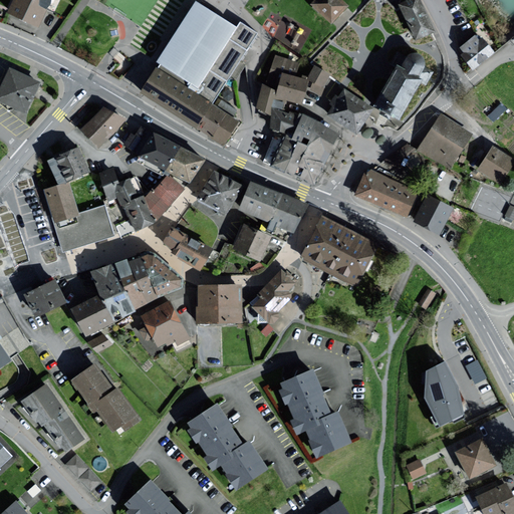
[(39,28),(52,0),(14,0),(8,14),(39,28)]
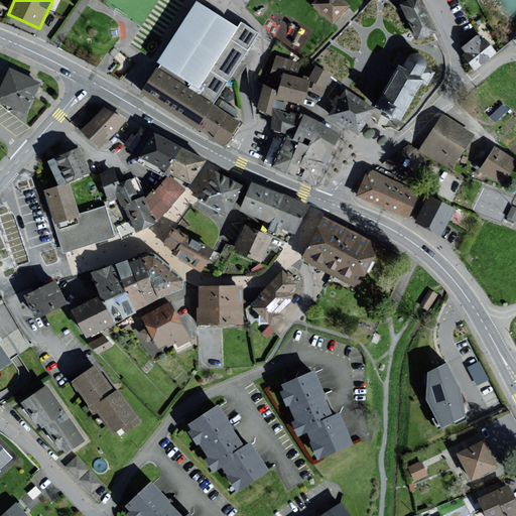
[(350,5),(343,0),(316,0),(313,3),(334,22),(350,5)]
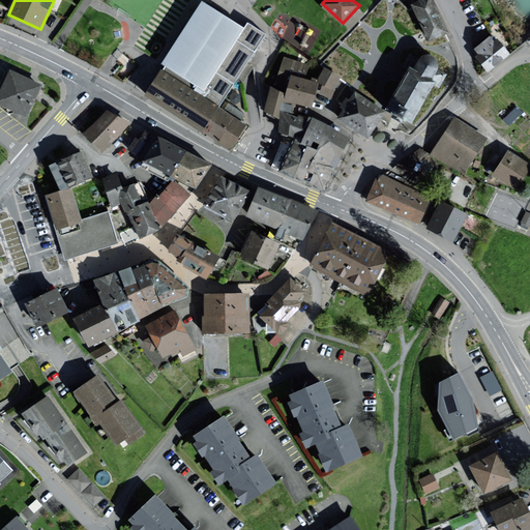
[(448,31),(433,0),(419,0),(412,3),(429,40),(448,31)]
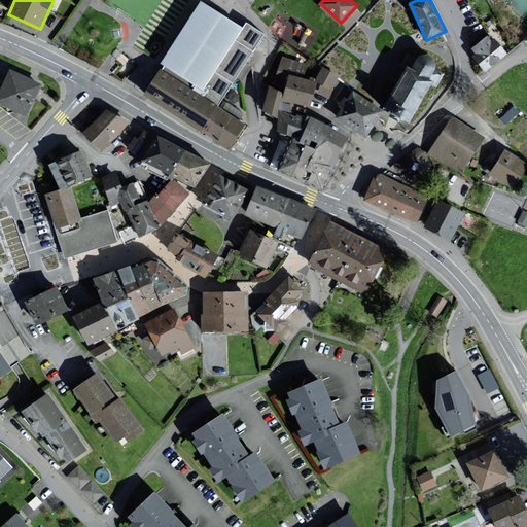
[(246,23),(243,28),(200,1),(161,64),(165,66),(162,70),(160,69),(152,80),(144,95),(231,149),(245,126),(237,120),(218,108),(265,34),(246,23)]
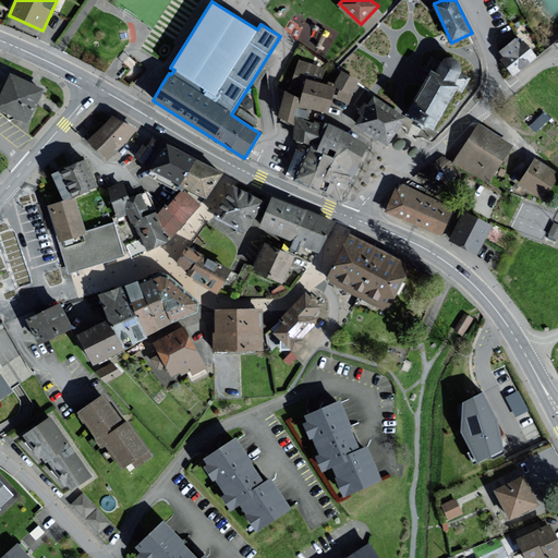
[(520,44),(517,38),(500,51),(505,57),(501,59),(514,74),(536,57),(523,40),(520,44)]
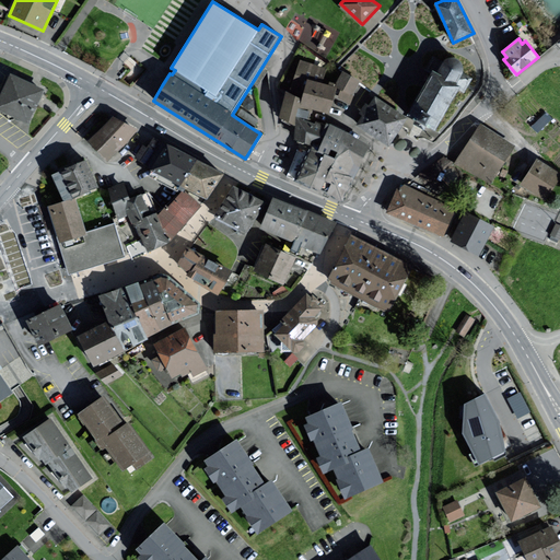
[(433,56),(426,69),(431,73),(407,115),(416,119),(413,124),(423,130),(427,126),(435,130),(459,90),(464,92),(473,78),(464,73),(464,69),(464,66),(462,61),(459,59),(455,57),(450,57),(446,59),(443,61),(433,56)]
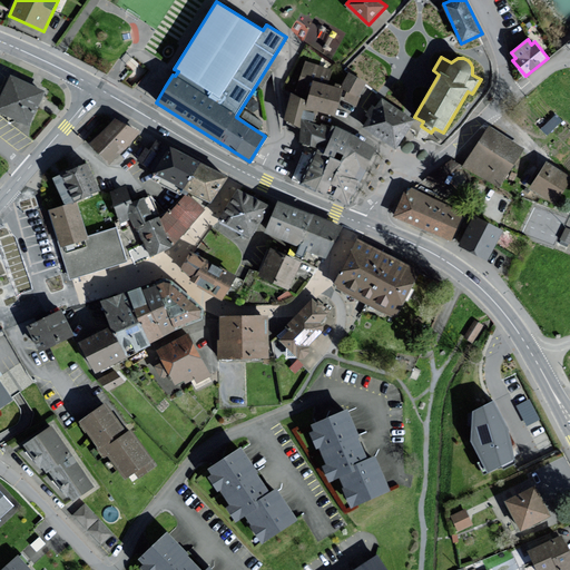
[(304,62),(295,94),(308,98),(314,81),(328,86),(333,71),(304,62)]
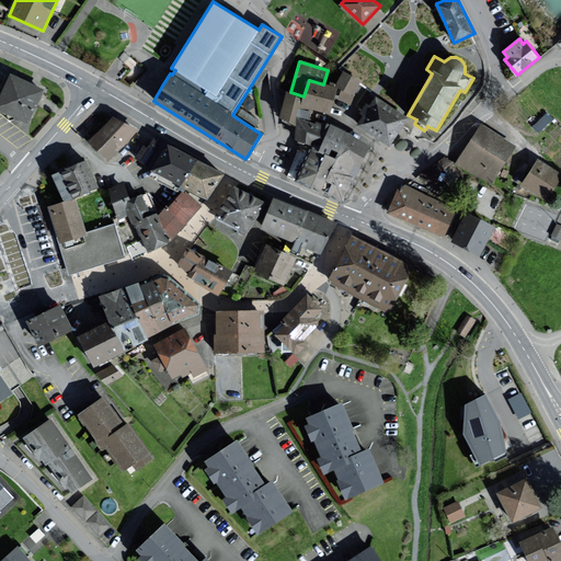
[(361,82),(343,73),(336,88),(342,91),(338,99),(352,106),(355,99),(353,98),(361,82)]
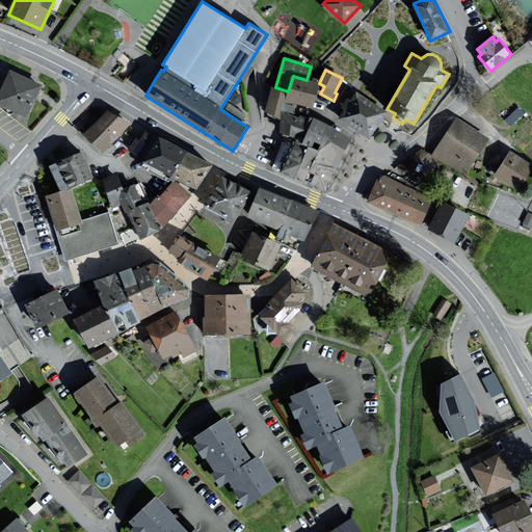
[(42,85),(10,71),(0,91),(0,104),(27,116),(42,85)]
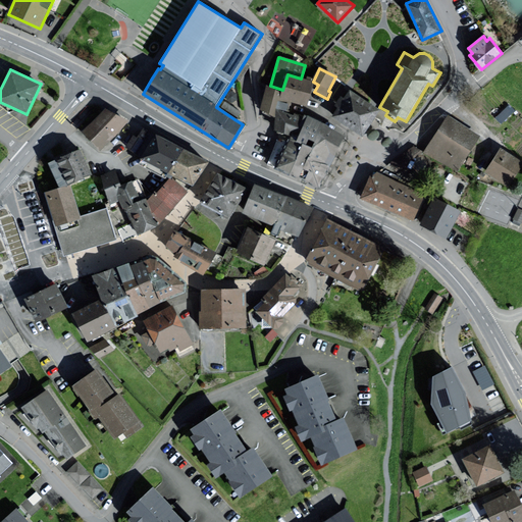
[(288,74),(282,90),(282,93),(280,98),(306,105),(313,83),(301,79),(288,74)]
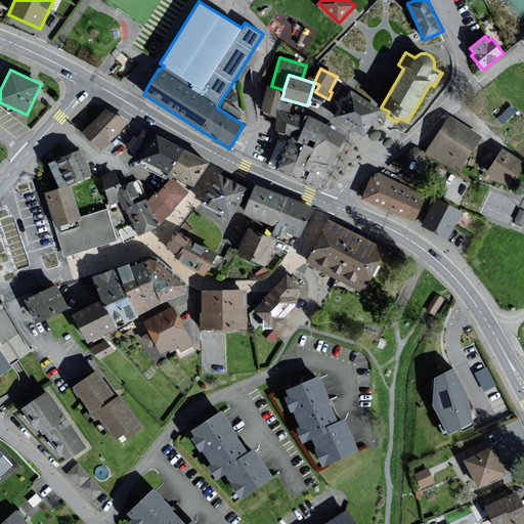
[(280,100),(281,98),(284,93),(268,88),(262,110),(276,114),(278,110),(280,100)]
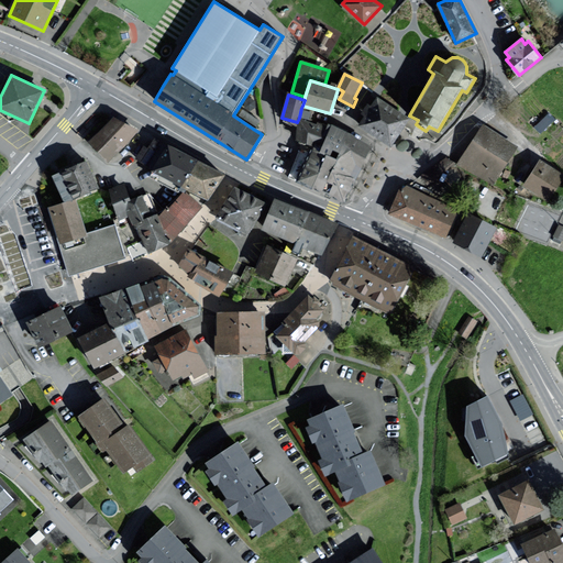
[(409,119),(377,98),(372,107),(368,105),(362,113),(366,116),(360,124),(392,145),(409,119)]
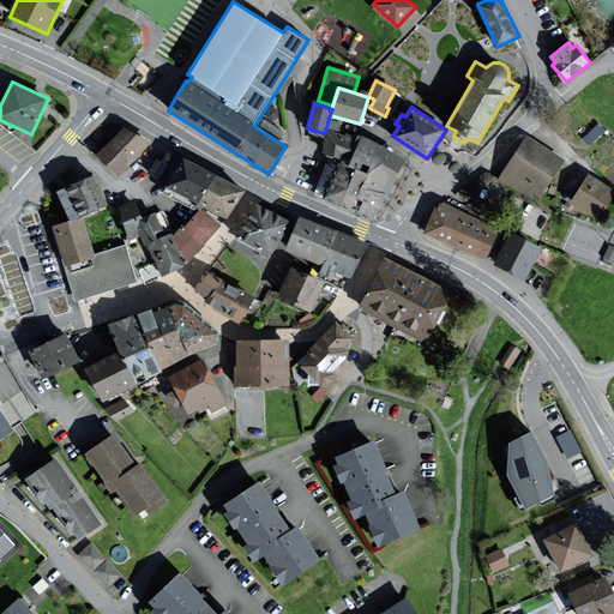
[(262,116),(258,126),(278,136),(283,127),(262,116)]
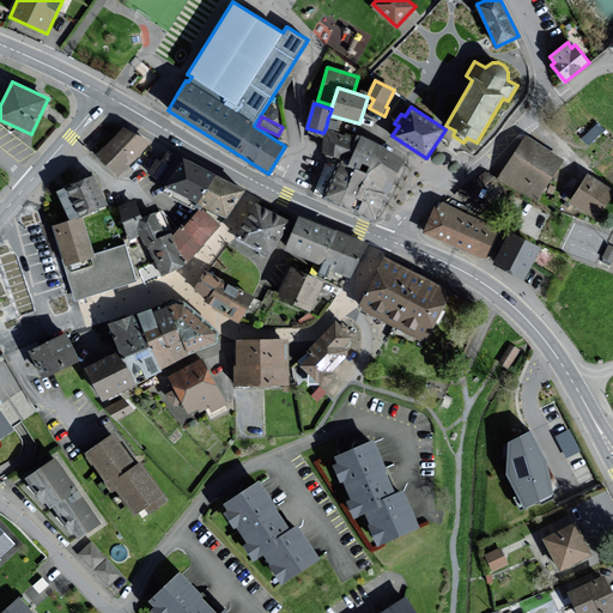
[(335,132),(339,121),(328,117),(326,128),(335,132)]
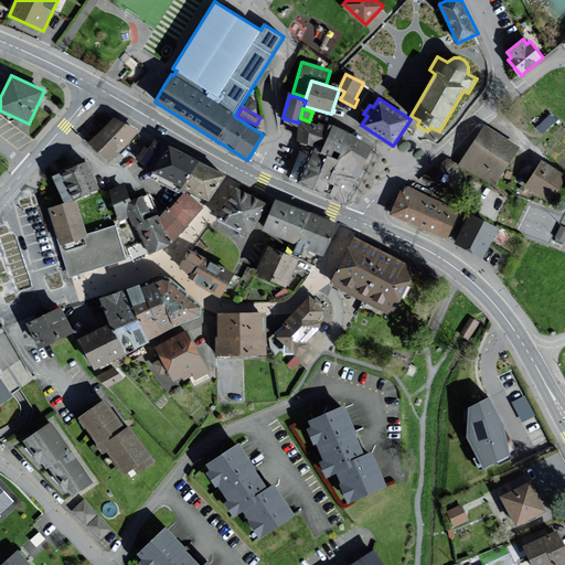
[(316,147),(318,144),(323,146),(332,128),(309,121),(300,118),(298,123),(299,139),(311,146),(316,147)]
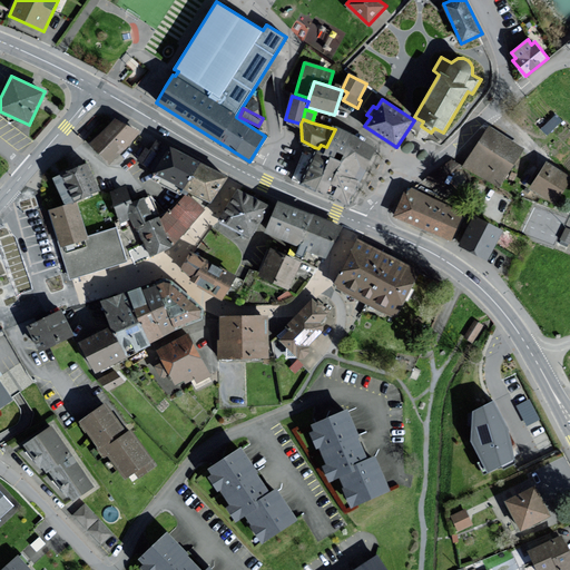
[(139,133),(116,120),(92,144),(101,153),(109,160),(125,146),(139,133)]
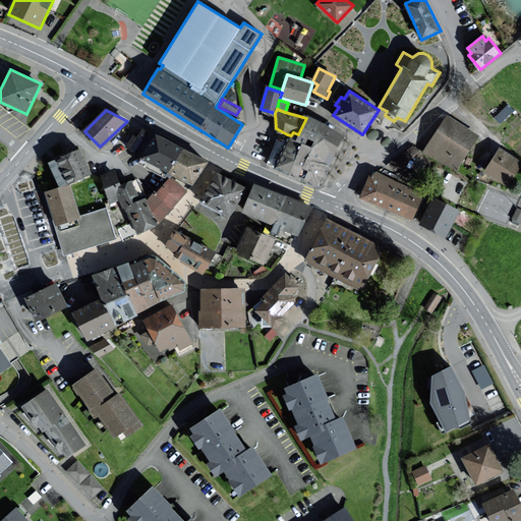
[(478,135),(448,116),(426,151),(456,170),(478,135)]
